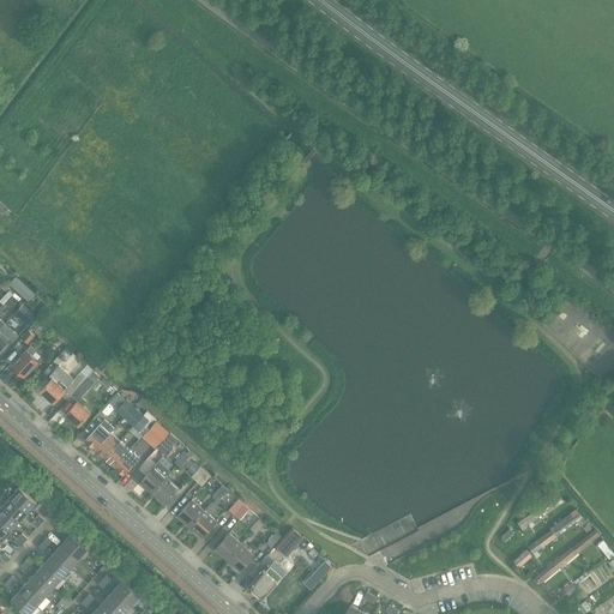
[(5,302),(6,302),(14,294),(4,283),(0,287),(7,293),(0,299),(0,301),(2,305),(5,302)]
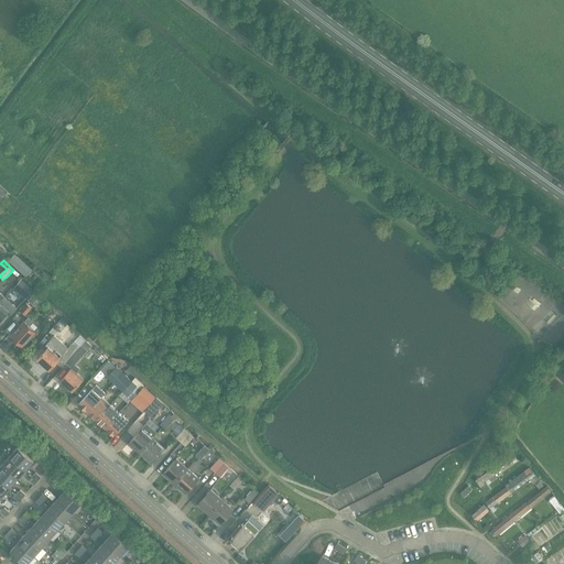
[(21,260),(14,267),(24,274),(30,268),(21,260)]
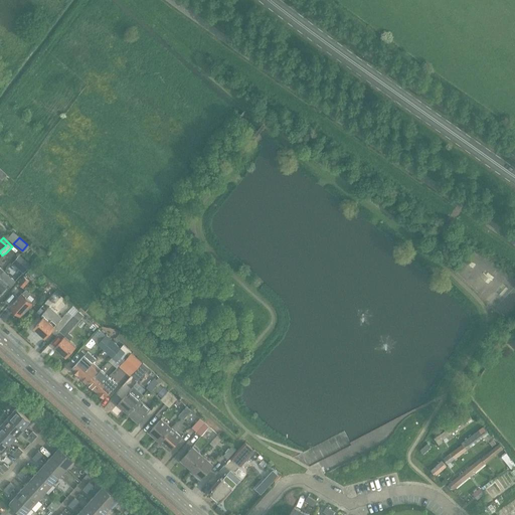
[(5,253),(10,259),(17,250),(12,246),(5,253)]
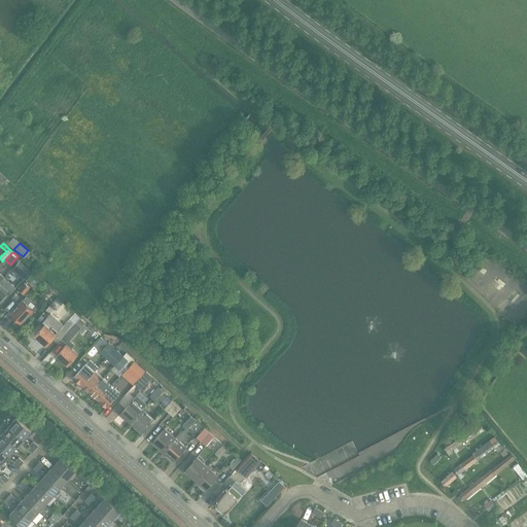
[(31,271),(20,260),(12,270),(24,280),(31,271)]
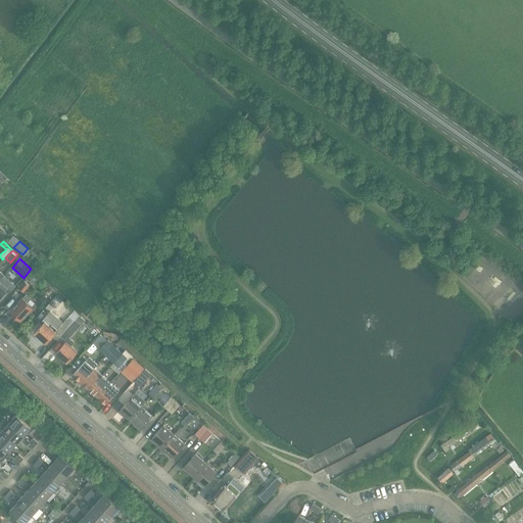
[(32,273),(27,278),(31,281),(36,276),(32,273)]
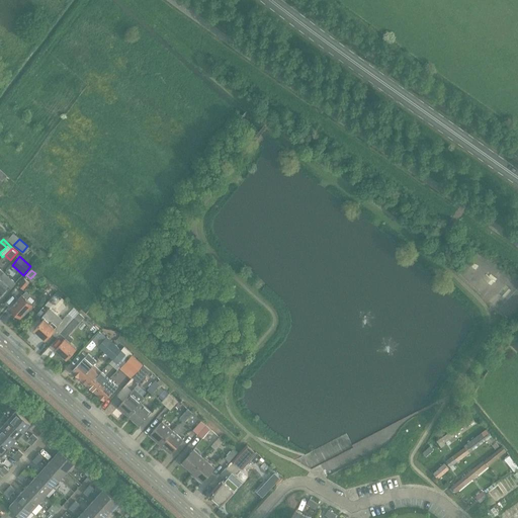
[(4,273),(0,278),(0,294),(8,286),(12,289),(16,284),(4,273)]
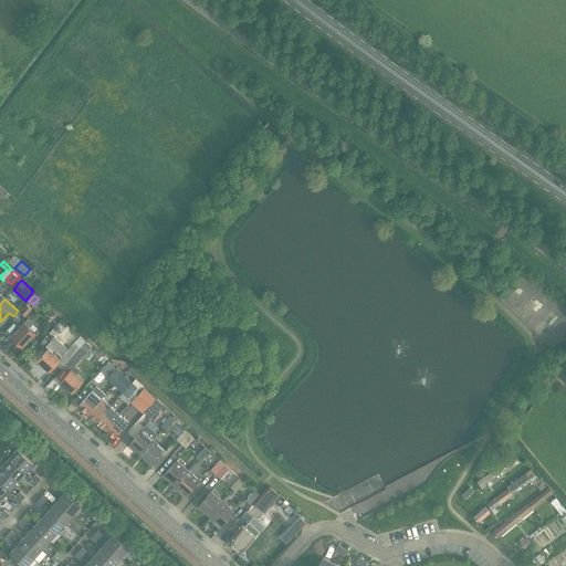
[(20,312),(24,316),(31,310),(27,305),(20,312)]
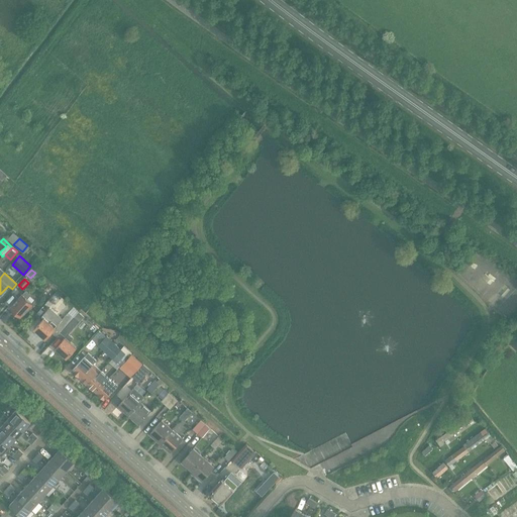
[(19,316),(20,317),(32,304),(27,300),(30,296),(25,291),(10,308),(14,312),(14,314),(17,317),(19,316)]
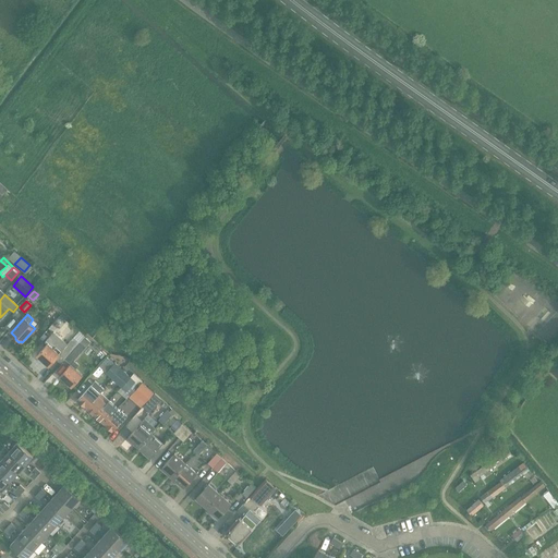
[(91,342),(85,337),(80,343),(73,337),(72,339),(68,344),(53,332),(52,335),(45,343),(47,344),(36,356),(48,366),(55,359),(61,364),(70,353),(76,359),(91,342)]
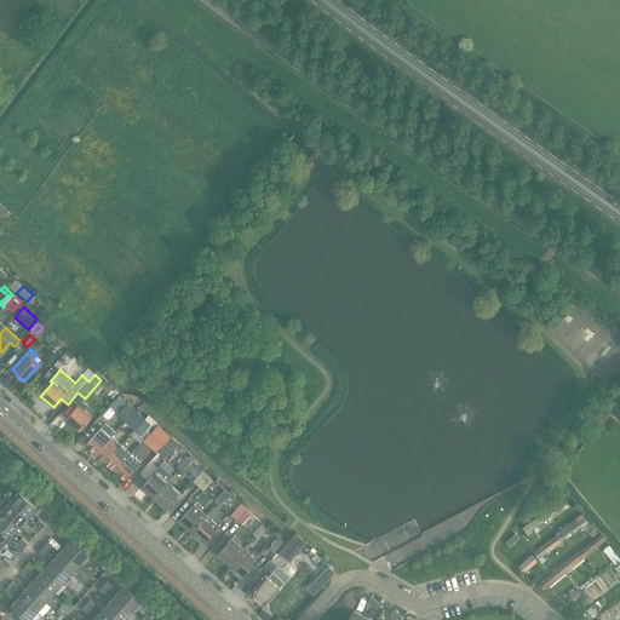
[(118,413),(116,414),(125,422),(136,409),(127,402),(126,403),(119,397),(110,406),(118,413)]
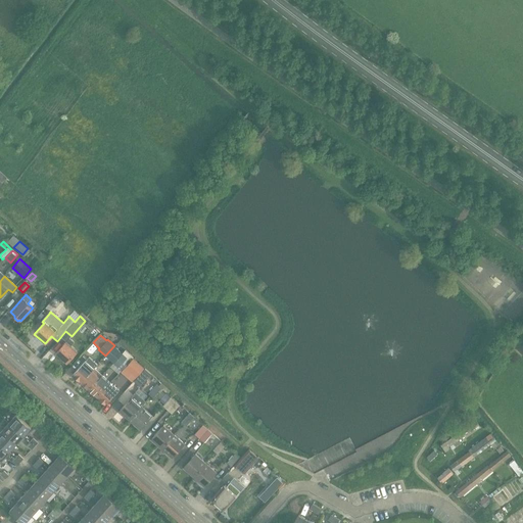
[(67,363),(78,351),(72,346),(75,342),(69,338),(56,353),(67,363)]
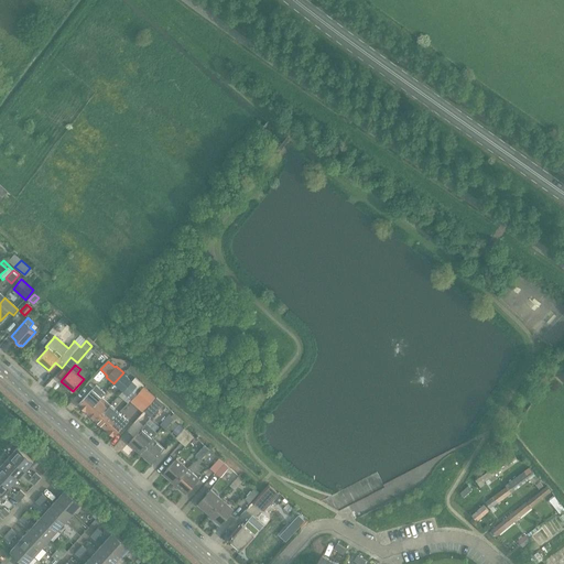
[(132,381),(123,372),(114,383),(122,391),(132,381)]
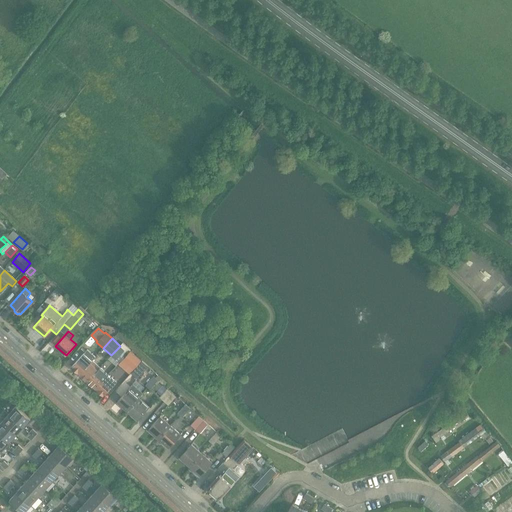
[(118,362),(119,363),(130,350),(126,354),(121,349),(111,361),(115,365),(118,362)]
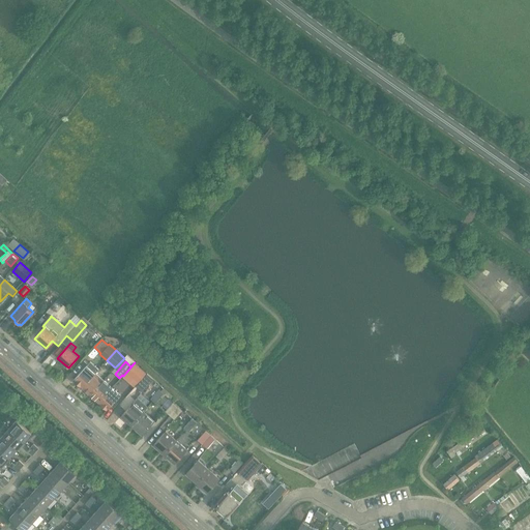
[(74,381),(82,388),(95,374),(94,374),(98,369),(91,362),(87,366),(74,381)]
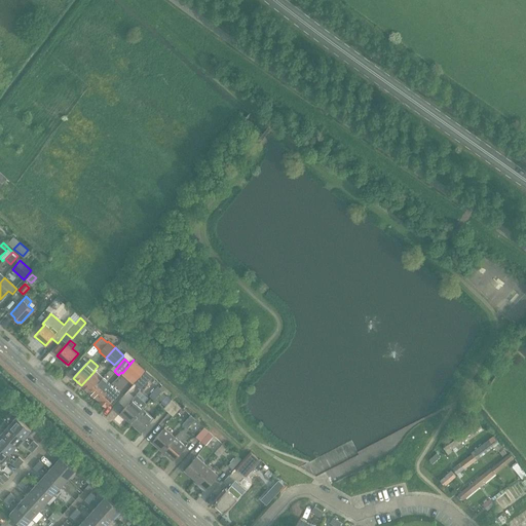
[(143,373),(145,370),(134,360),(122,373),(135,383),(143,374),(143,373)]
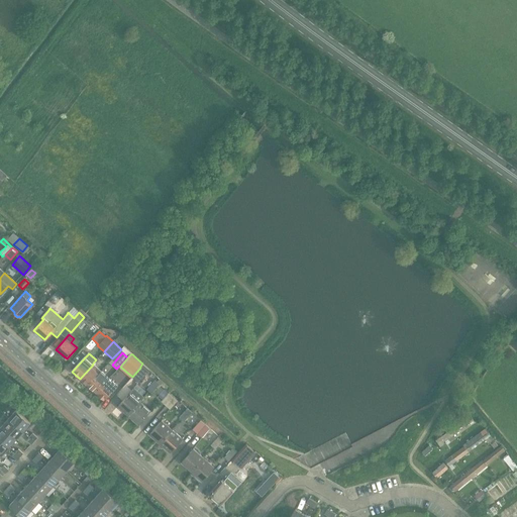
[(93,365),(80,379),(88,386),(101,372),(93,365)]
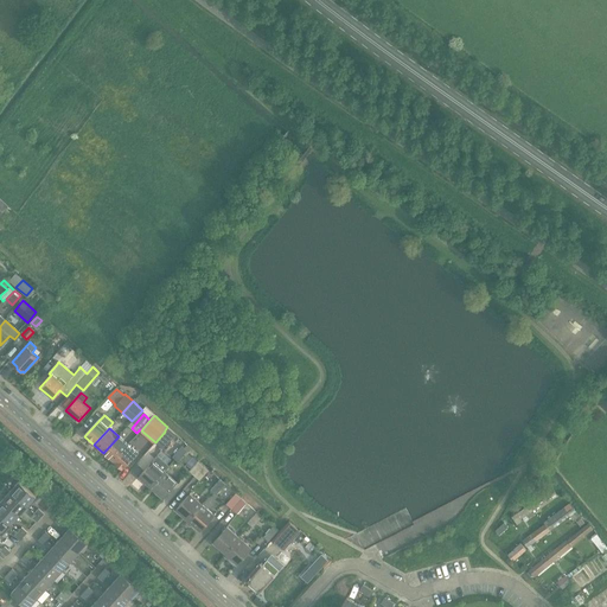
[(168,428),(155,442),(163,448),(176,435),(168,428)]
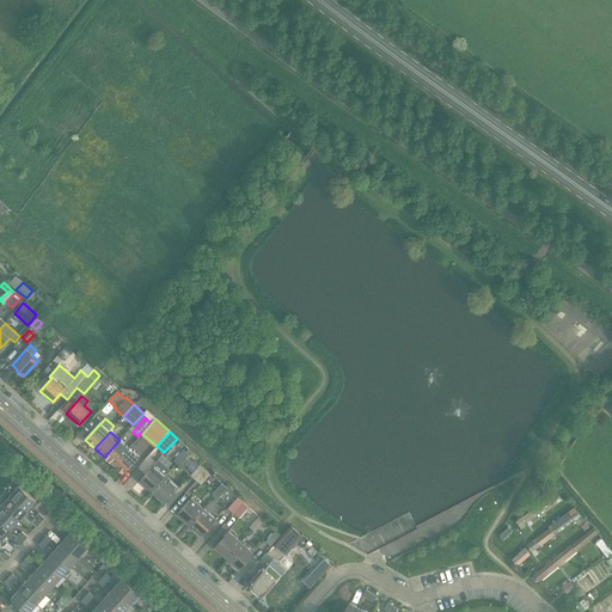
[(104,457),(114,466),(129,448),(120,440),(104,457)]
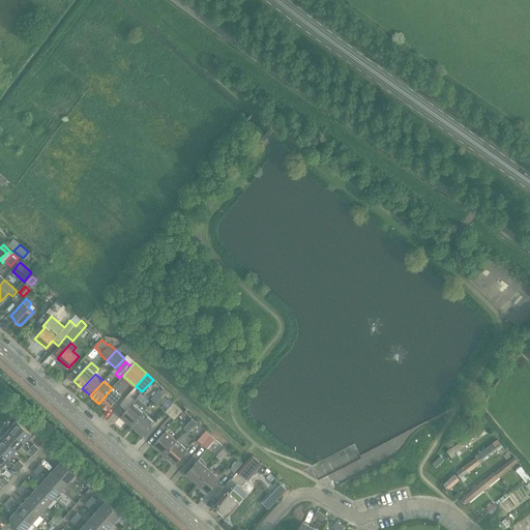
[(107,411),(120,396),(112,388),(98,404),(107,411)]
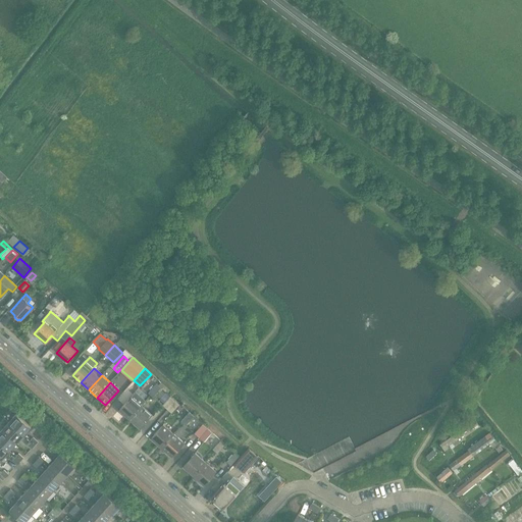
[(161,382),(159,385),(161,387),(158,390),(160,392),(162,389),(165,392),(159,399),(164,404),(162,405),(167,409),(175,400),(170,396),(167,394),(170,390),(161,382)]
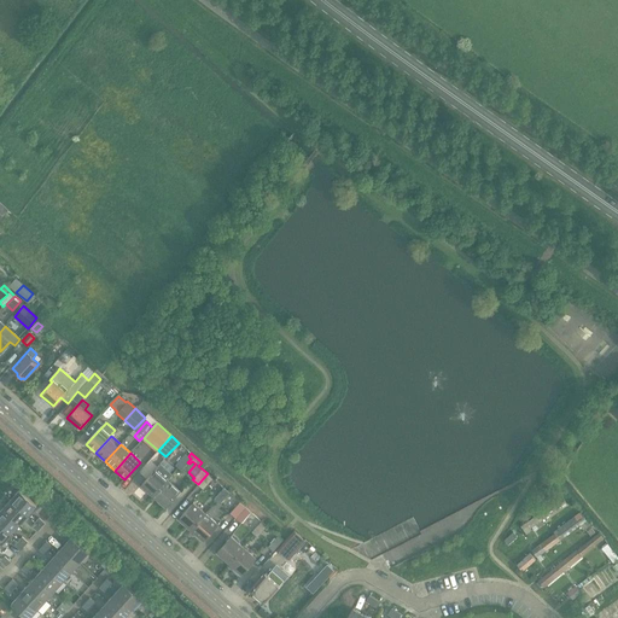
[(186,455),(181,460),(186,465),(187,462),(191,459),(188,456),(186,455)]
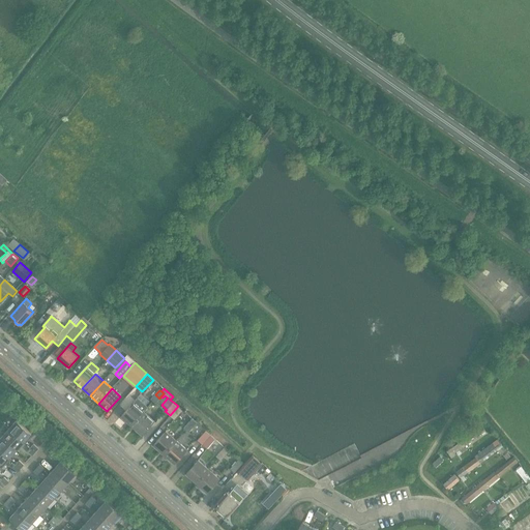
[(155,403),(159,399),(155,394),(151,400),(155,403)]
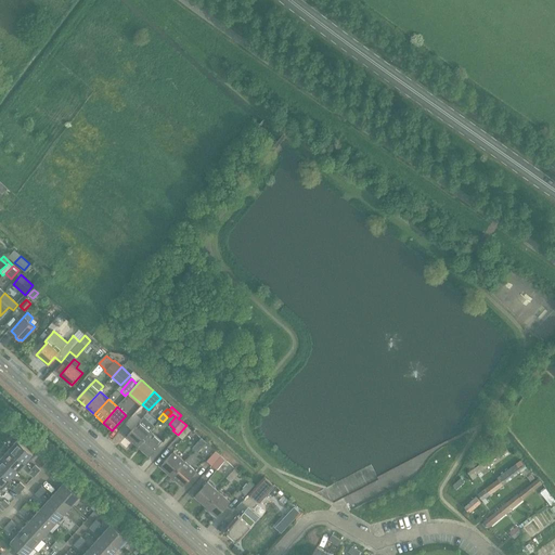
[(132,442),(133,441),(138,444),(150,431),(154,426),(143,416),(129,433),(125,436),(132,442)]
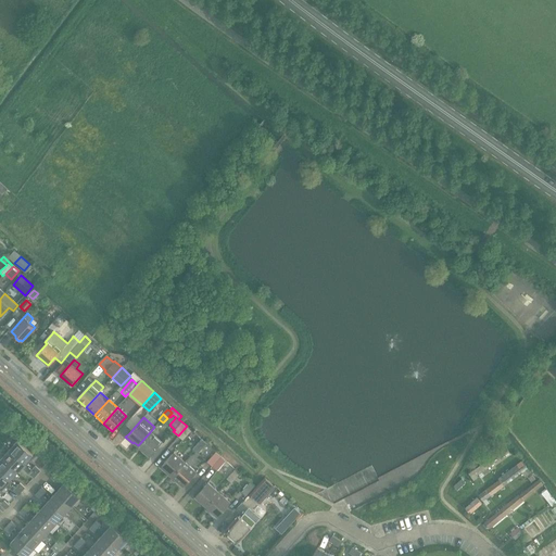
[(191,430),(187,426),(178,436),(182,440),(191,430)]
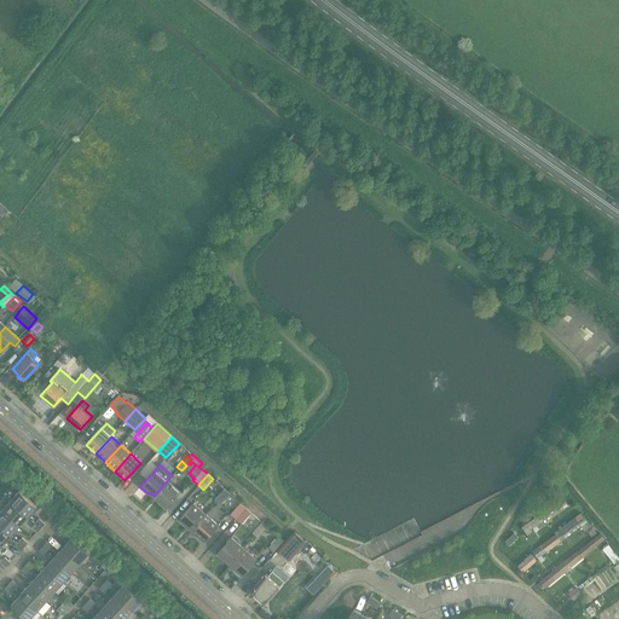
[(179,491),(167,481),(154,496),(160,501),(157,502),(166,509),(169,504),(168,504),(179,491)]
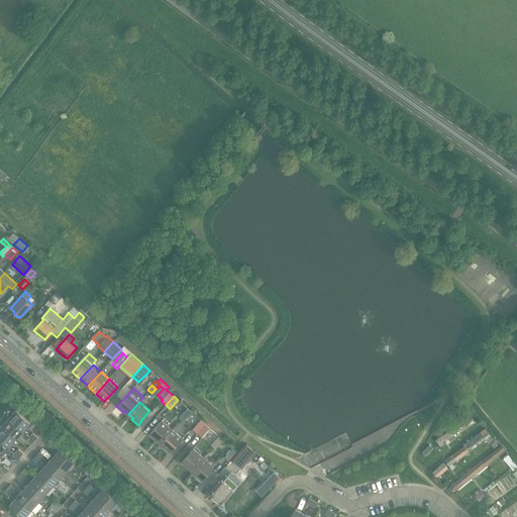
[(187,409),(183,413),(187,417),(192,412),(187,409)]
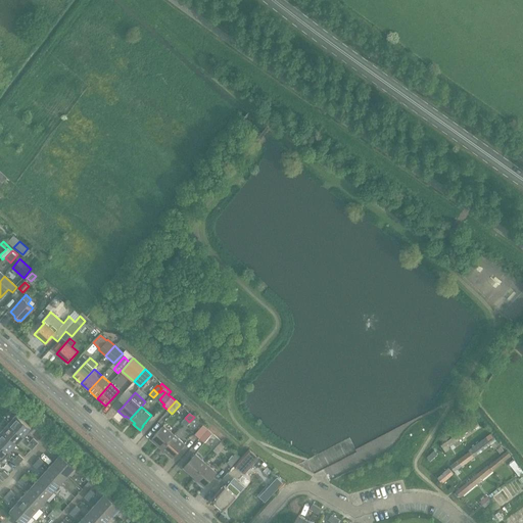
[(24,436),(31,428),(16,415),(9,423),(24,436)]
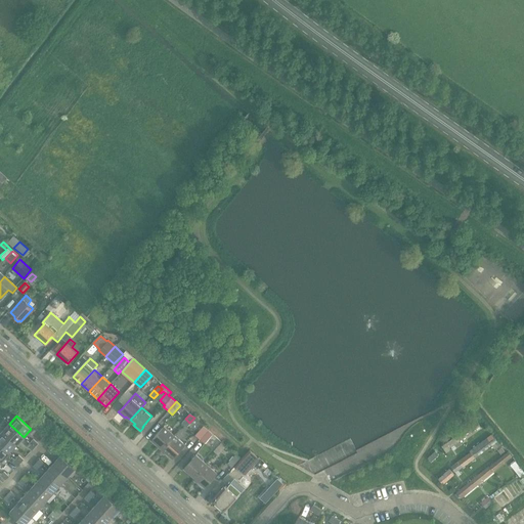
[(182,423),(186,427),(194,418),(189,423),(185,419),(182,423)]
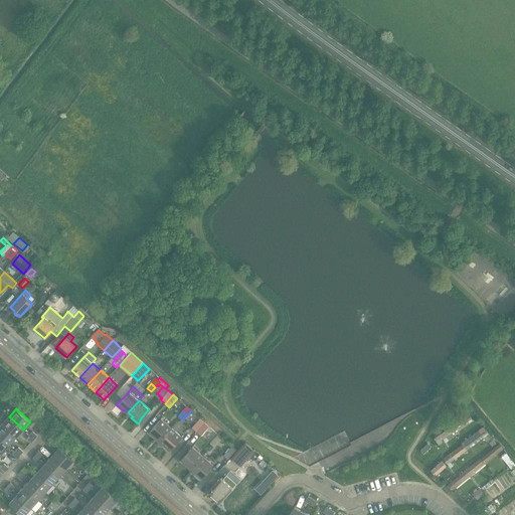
[(448,440),(452,437),(451,435),(473,420),(469,414),(434,438),(439,446),(444,443),(442,440),(447,438),(448,440)]
